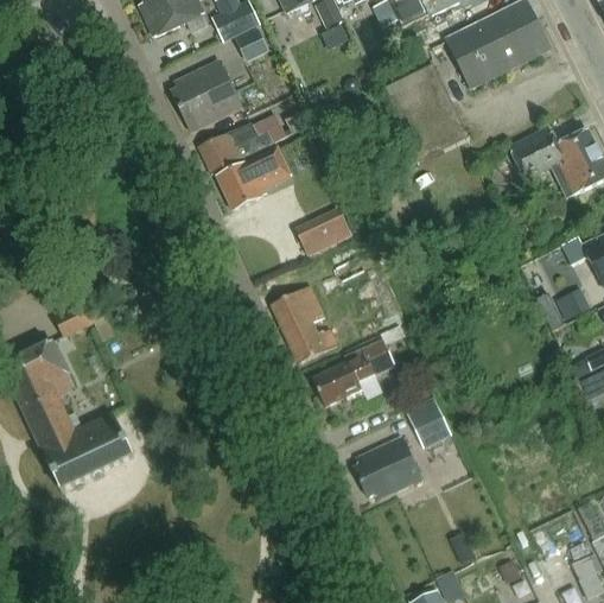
[(191,30),(207,23),(196,0),(142,0),(144,1),(139,4),(153,36),(186,20),(191,30)]
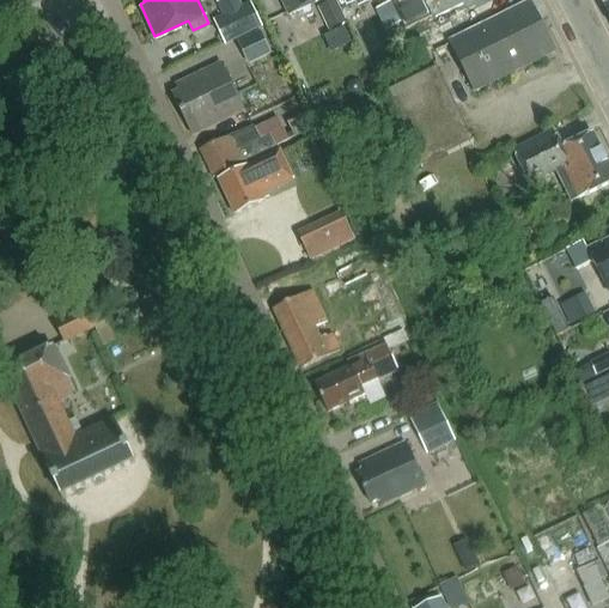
[(221,12),(212,17),(224,41),(260,23),(249,0),(245,0),(239,4),(221,12)]
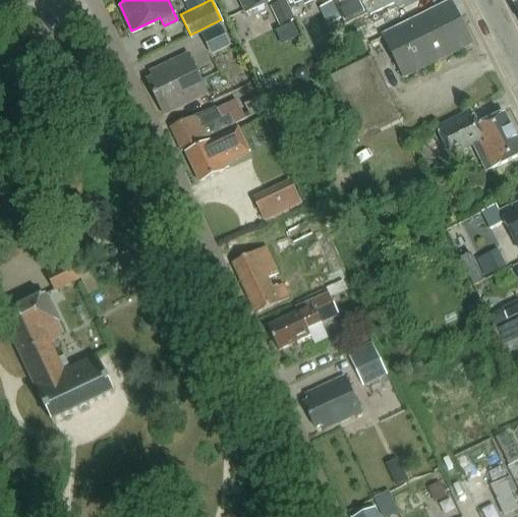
[(239,0),(244,10),(266,0),(239,0)]
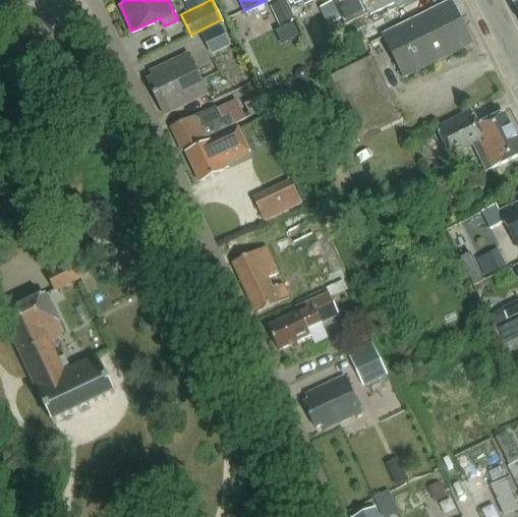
[(268,3),(277,23),(292,16),(285,0),(274,0),(268,3)]
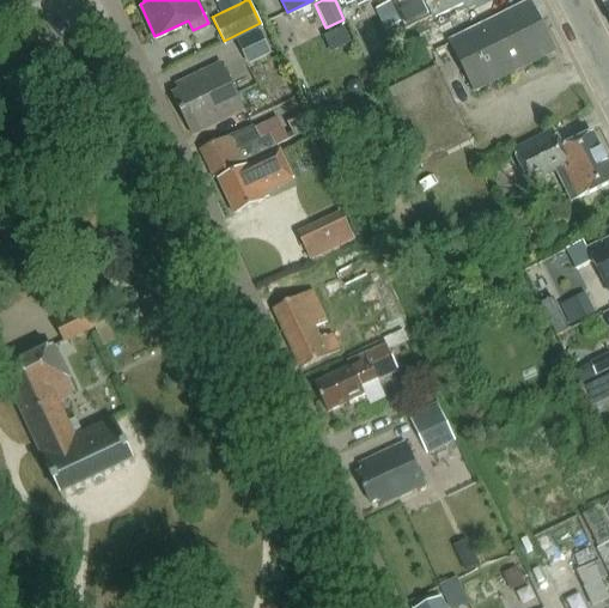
[(390,0),(400,19),(403,28),(421,19),(430,14),(424,1),(426,0),(390,0)]
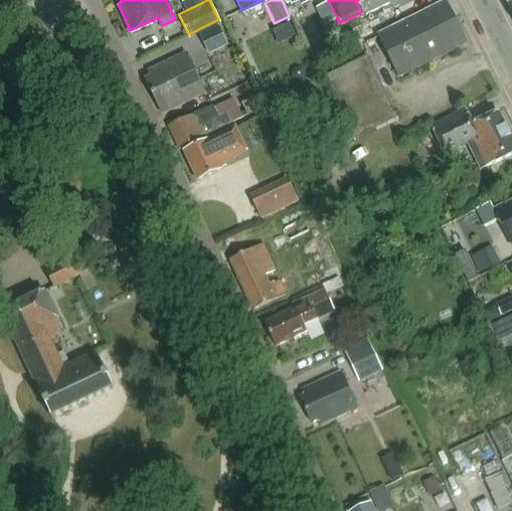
[(405,19),(378,32),(379,34),(380,37),(398,73),(465,41),(445,0),(414,15),(405,19)]
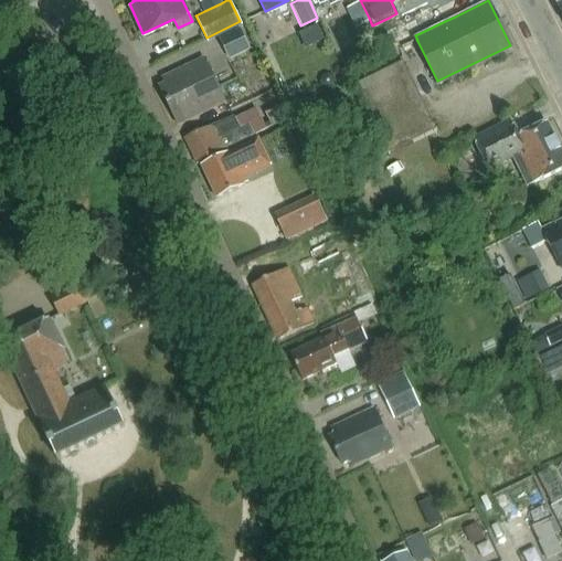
[(239,27),(218,36),(228,57),(248,46),(239,27)]
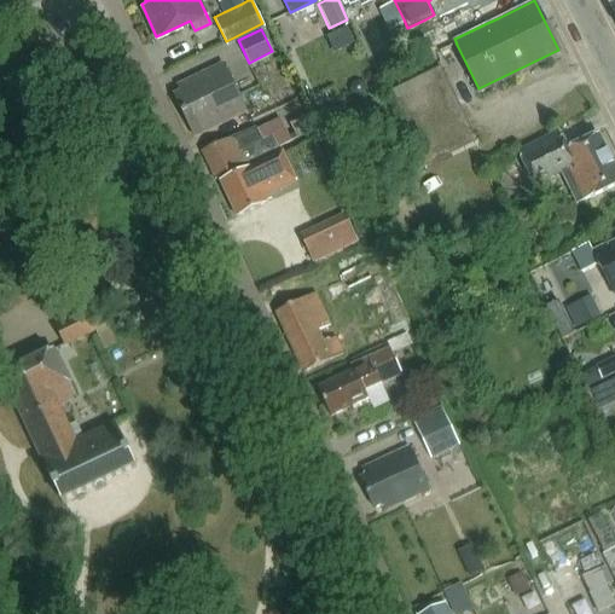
[(245,109),(221,61),(178,82),(180,90),(174,92),(193,133),(245,109)]
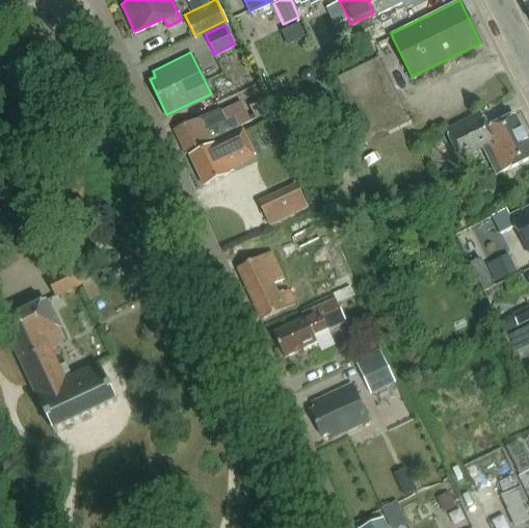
[(378,56),(333,79),(356,126),(336,136),(343,152),(364,141),(365,142),(411,120),(378,56)]
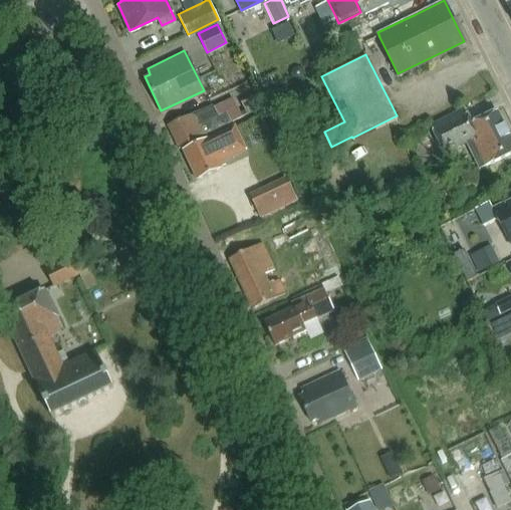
[(291,64),(286,72),(290,79),(299,79),(303,72),(299,65),(291,64)]
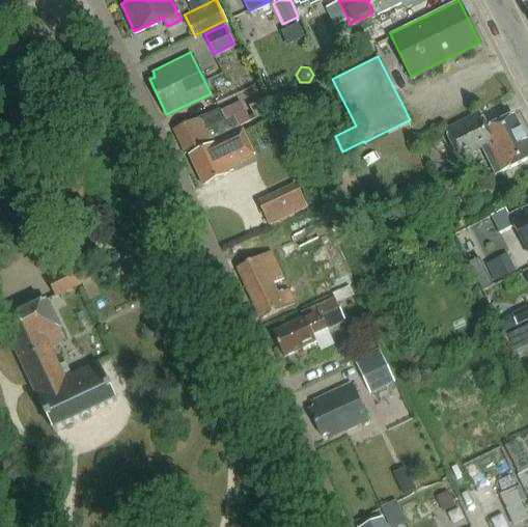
[(254,115),(268,109),(261,94),(247,102),(254,115)]
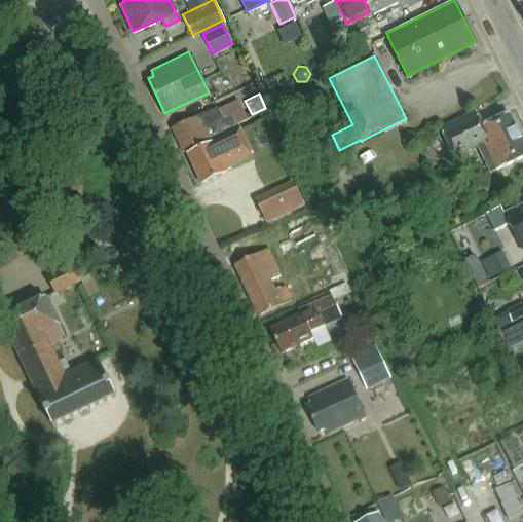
[(216,104),(171,126),(182,149),(234,124),(234,123),(229,113),(222,117),(218,108),(216,104)]
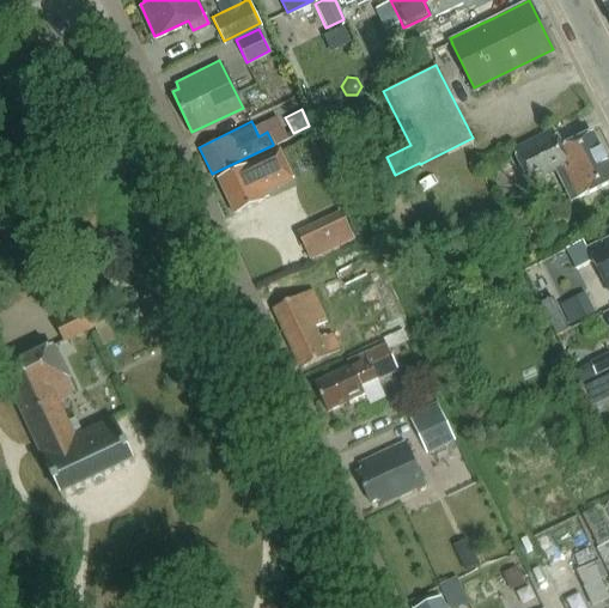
[(608,165),(592,132),(562,146),(553,127),(512,147),(529,181),(555,168),(571,198),(608,178),(608,165)]
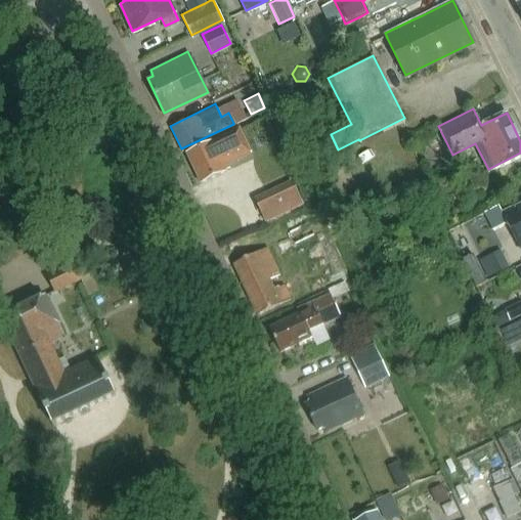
[(215,138),(186,152),(201,180),(229,167),(227,163),(223,154),(246,142),(237,127),(215,138)]
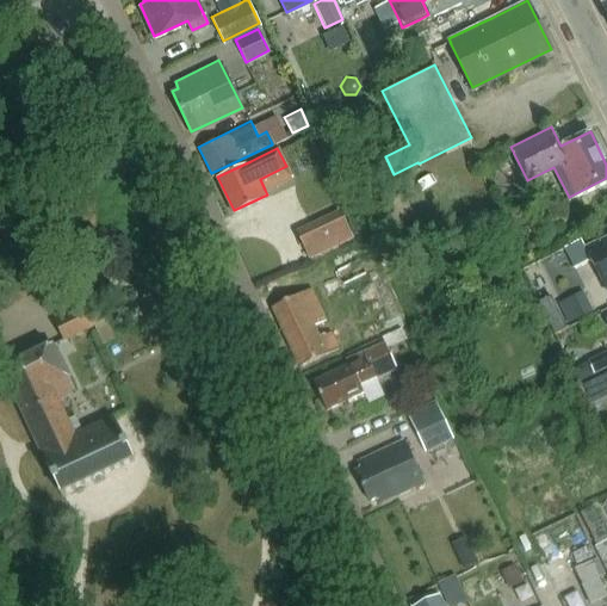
[(317,221),(295,230),(298,236),(307,255),(329,246),(320,226),(317,221)]
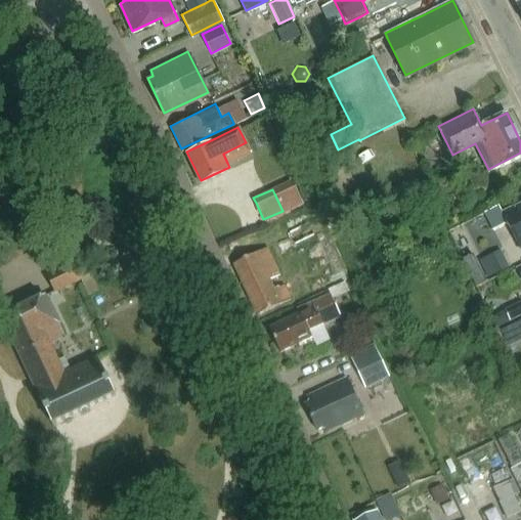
[(520,202),(502,212),(497,203),(483,211),(491,228),(508,221),(520,247),(520,246),(520,202)]
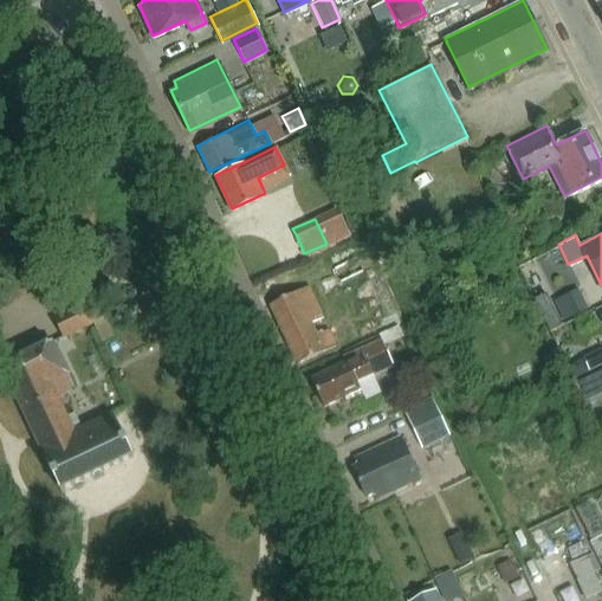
[(335,270),(317,278),(323,291),(341,284),(338,279),(336,273),(335,271),(335,270)]
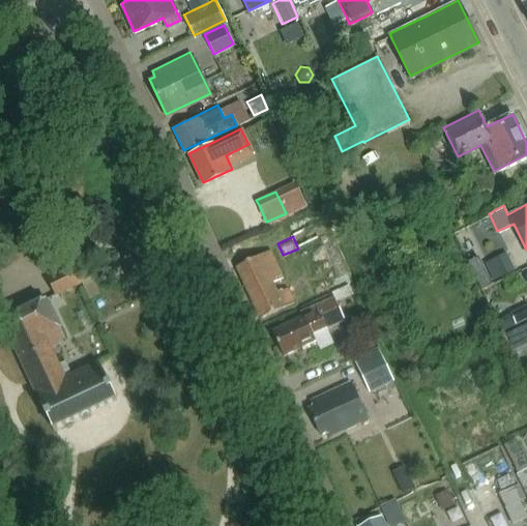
[(293,299),(288,287),(276,292),(271,280),(282,274),(269,250),(236,265),(259,315),(293,299)]
